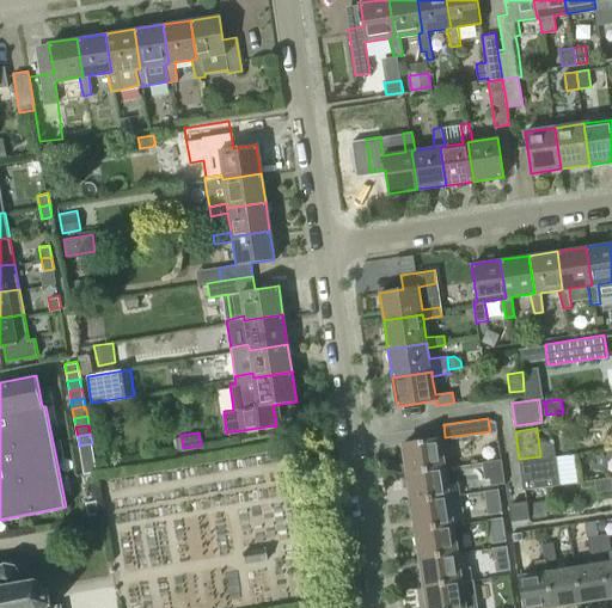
[(446,467),(441,440),(403,446),(408,473),(446,467)]
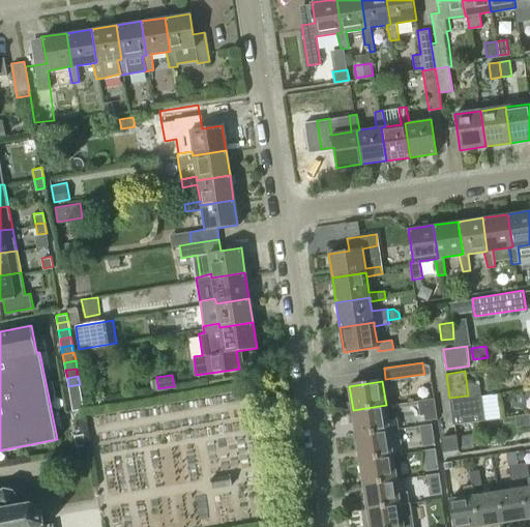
[(81,392),(80,384),(68,386),(69,393),(81,392)]
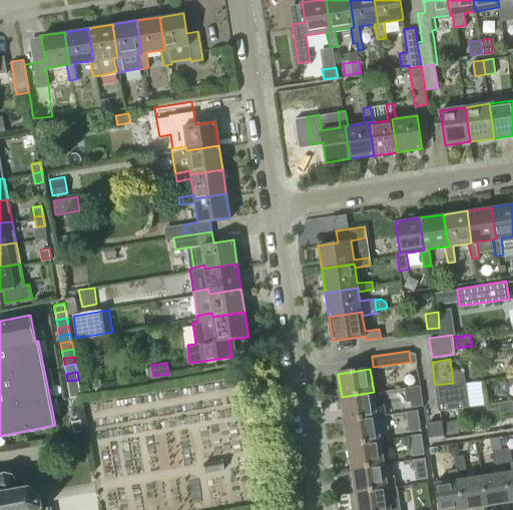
[(67,381),(69,389),(79,387),(78,380),(67,381)]
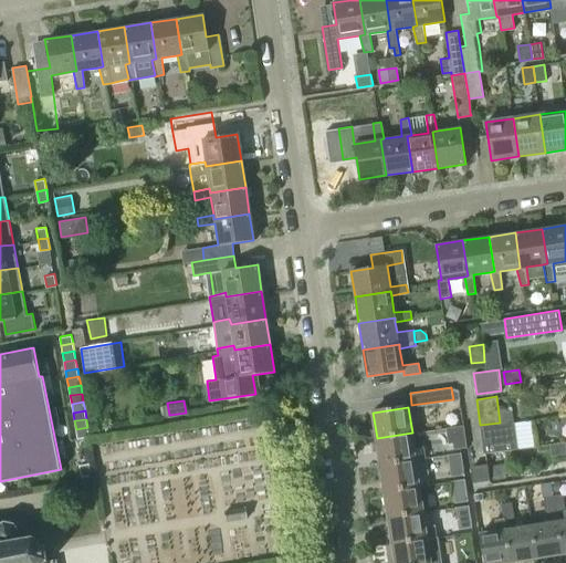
[(519,448),(515,420),(500,423),(480,425),(483,452),(519,448)]
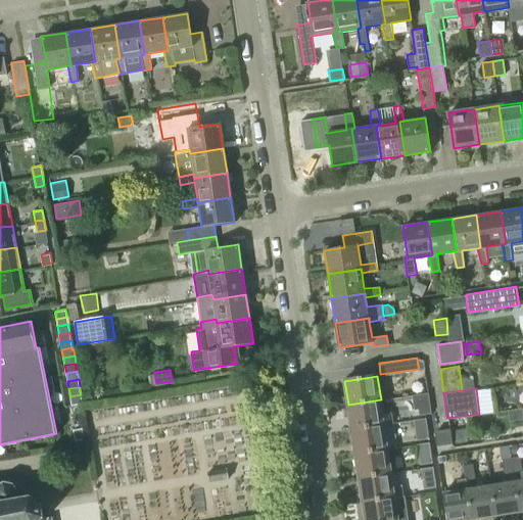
[(81,394),(70,396),(72,405),(83,403),(82,400),(81,394)]
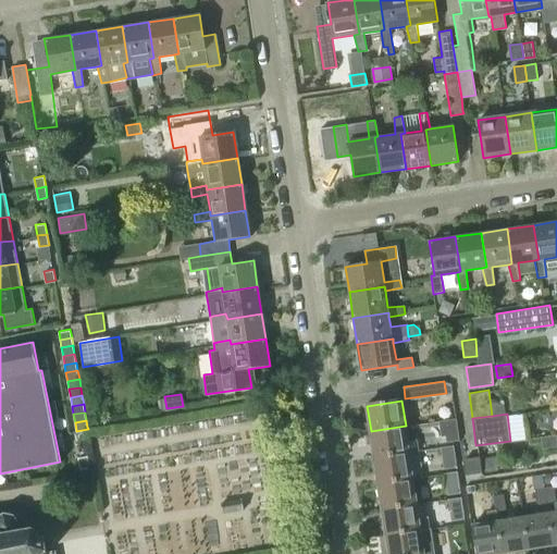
[(459,439),(457,421),(444,422),(446,441),(459,439)]
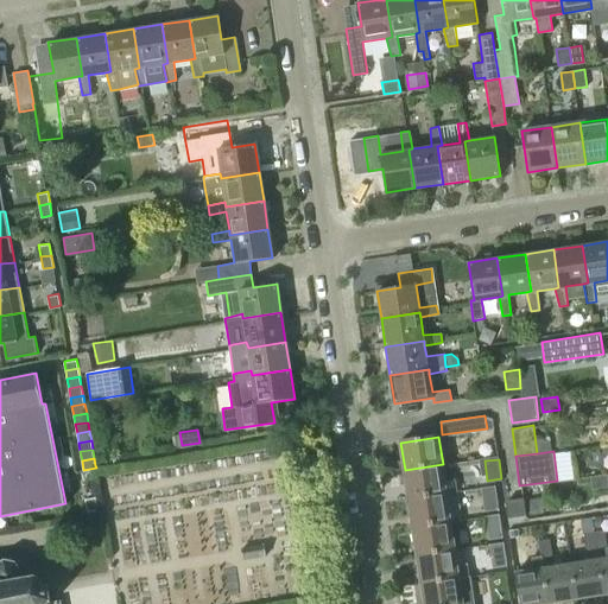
[(405,470),(409,497),(447,493),(443,464),(405,470)]
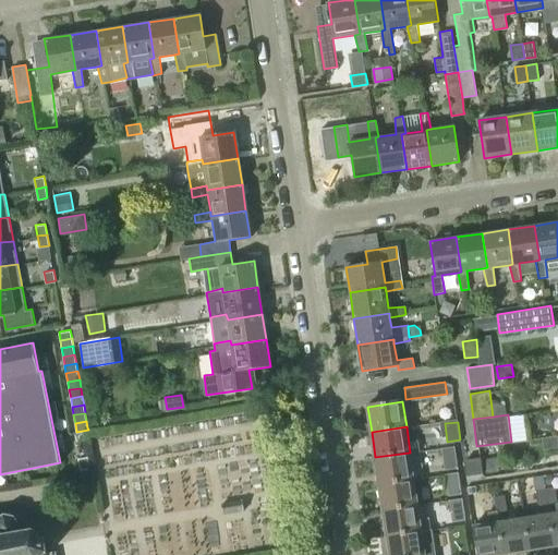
[(542,437),(544,449),(557,446),(557,442),(557,435),(542,437)]
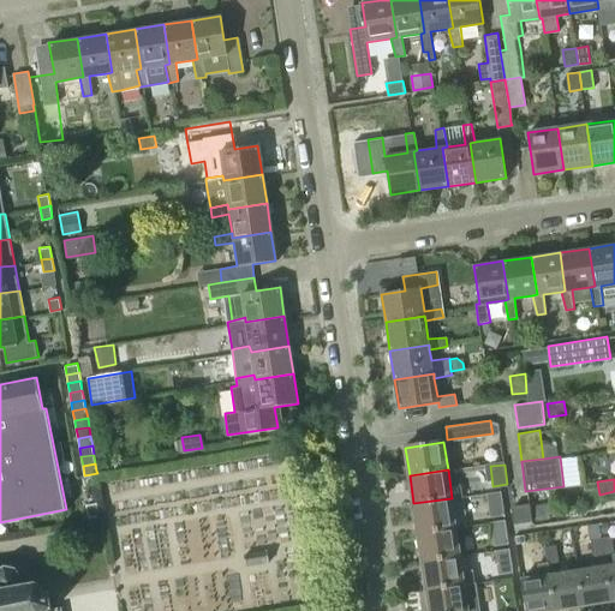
[(501,491),(487,492),(490,516),(505,514),(501,491)]
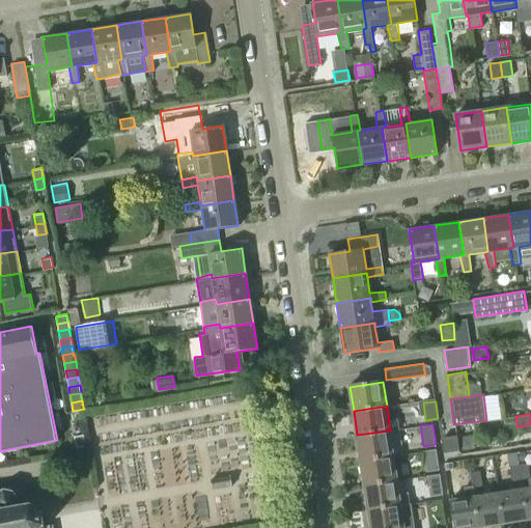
[(357,435),(361,460),(394,454),(390,431),(357,435)]
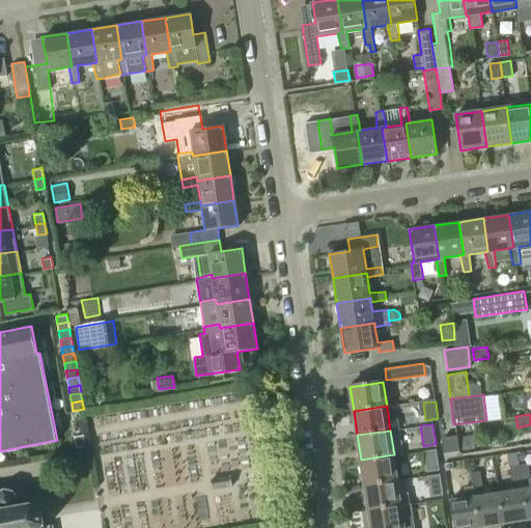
[(83,434),(74,435),(76,446),(85,445),(83,434)]
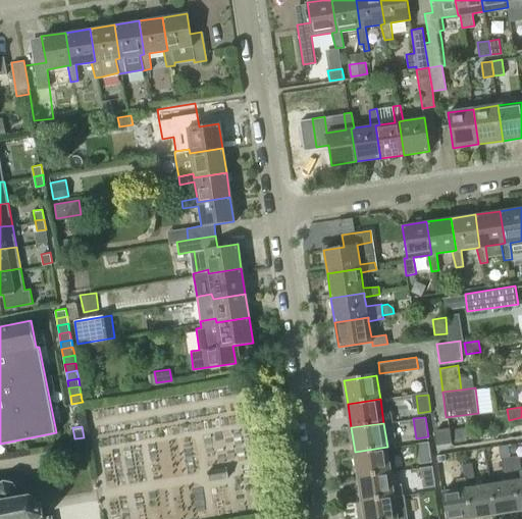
[(433,429),(436,445),(452,442),(450,427),(433,429)]
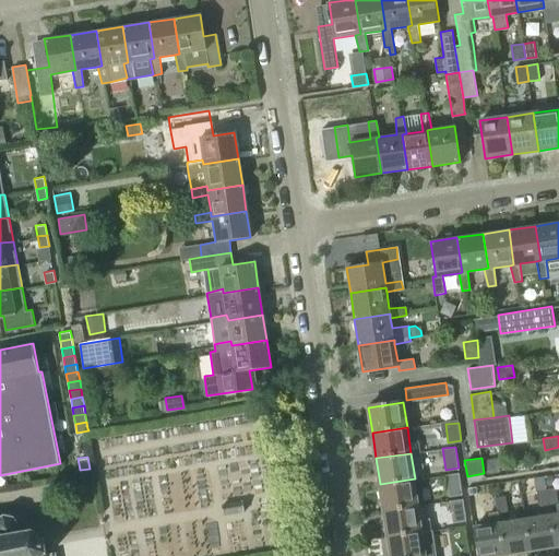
[(498,458),(486,460),(488,473),(500,471),(498,458)]
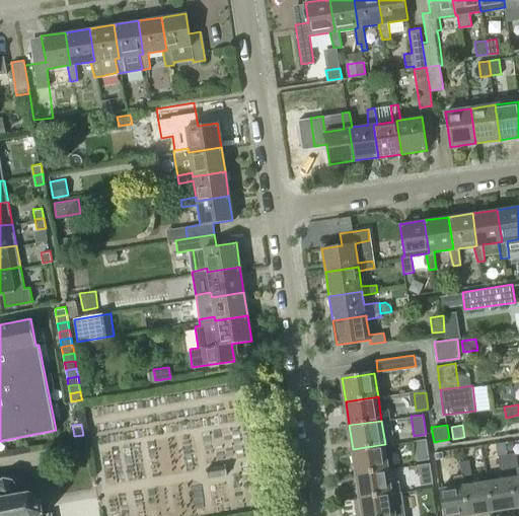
[(429,448),(427,438),(415,440),(417,459),(430,457),(429,448)]
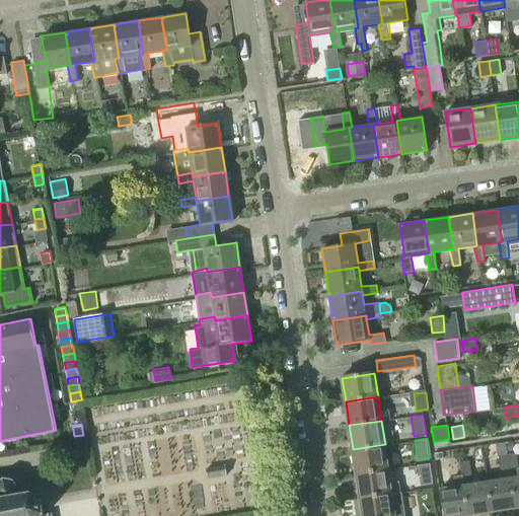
[(507,453),(505,440),(496,442),(501,468),(510,467),(507,453)]
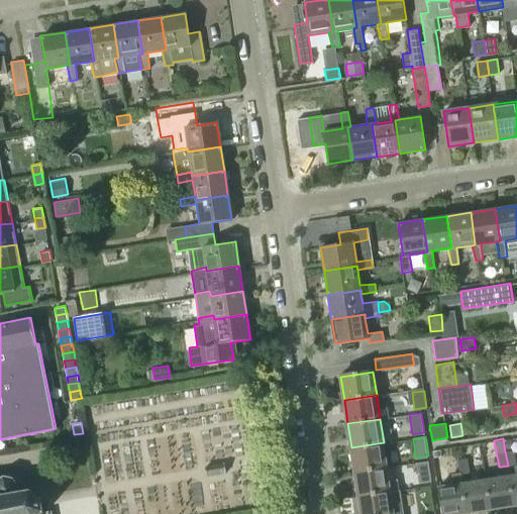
[(387,467),(384,442),(351,447),(354,472),(387,467)]
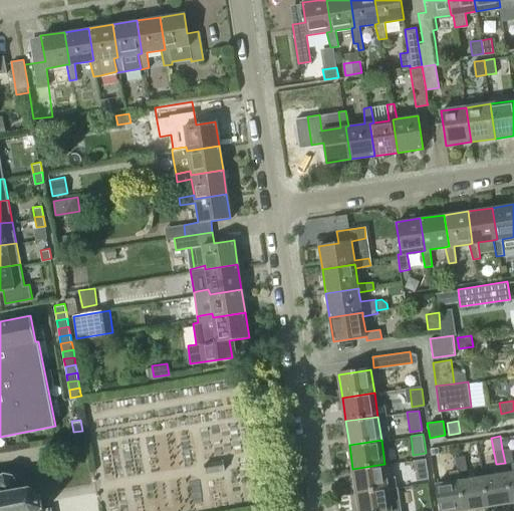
[(511,447),(502,449),(505,463),(513,461),(511,447)]
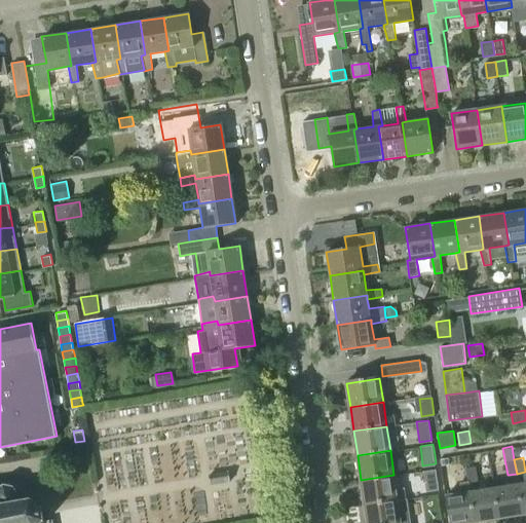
[(468,479),(470,481),(478,479),(476,464),(466,467),(468,479)]
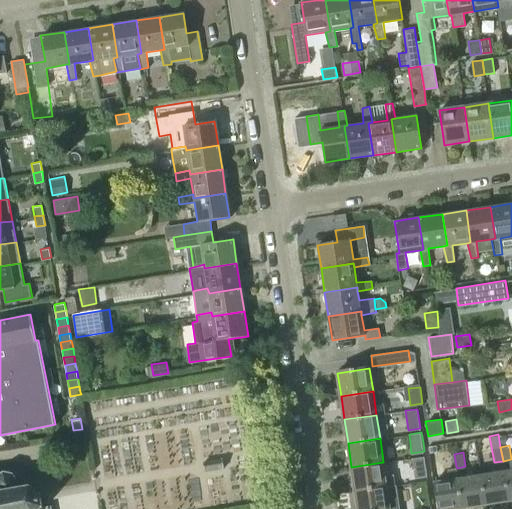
[(424,455),(412,457),(415,477),(427,475),(424,455)]
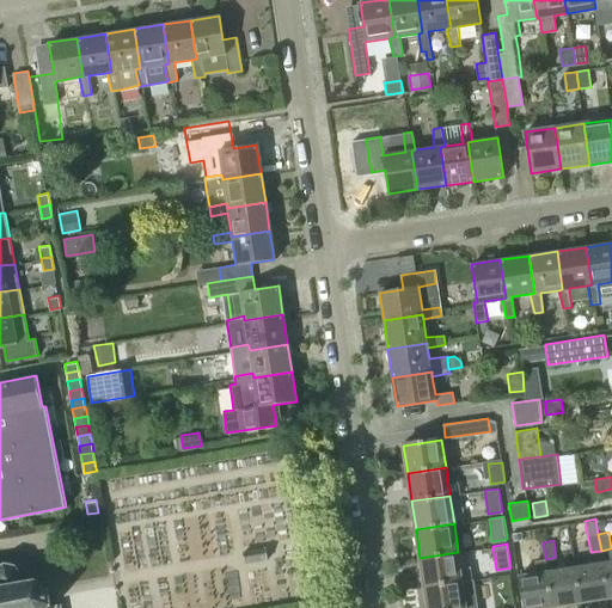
[(267,547),(243,551),(245,563),(268,559),(267,547)]
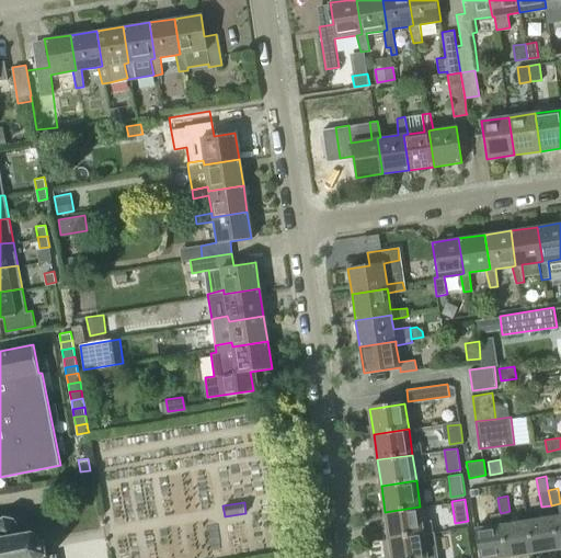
[(424,533),(424,532),(433,531),(431,519),(422,520),(420,507),(385,512),(389,537),(424,533)]
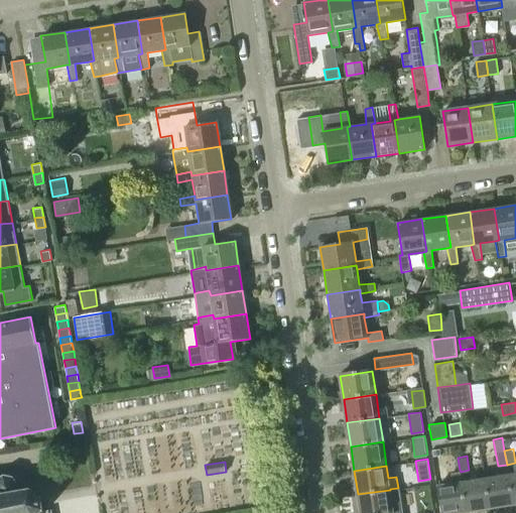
[(462,482),(461,472),(460,470),(450,472),(453,483),(437,485),(441,512),(455,512),(467,511),(462,482)]
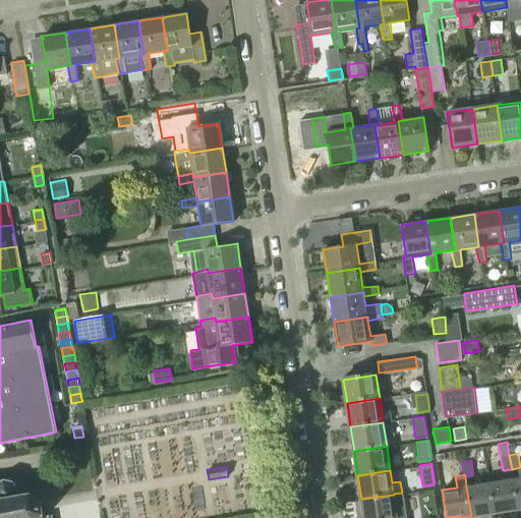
[(491,481),(497,512),(520,508),(515,478),(491,481)]
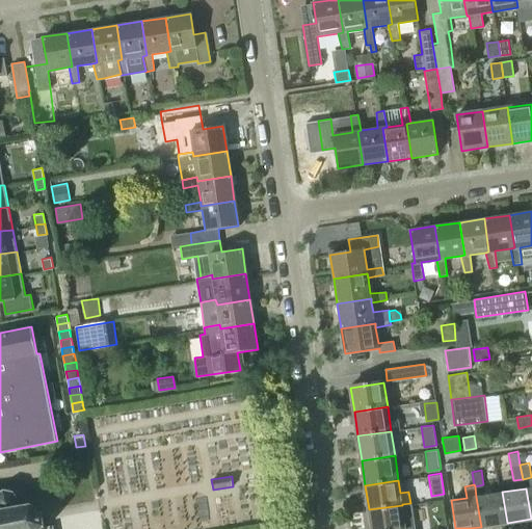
[(0,528),(54,528),(54,525),(46,526),(45,514),(46,513),(44,511),(42,513),(33,507),(33,504),(31,503),(30,505),(18,507),(21,499),(15,492),(4,491),(0,493),(0,528)]
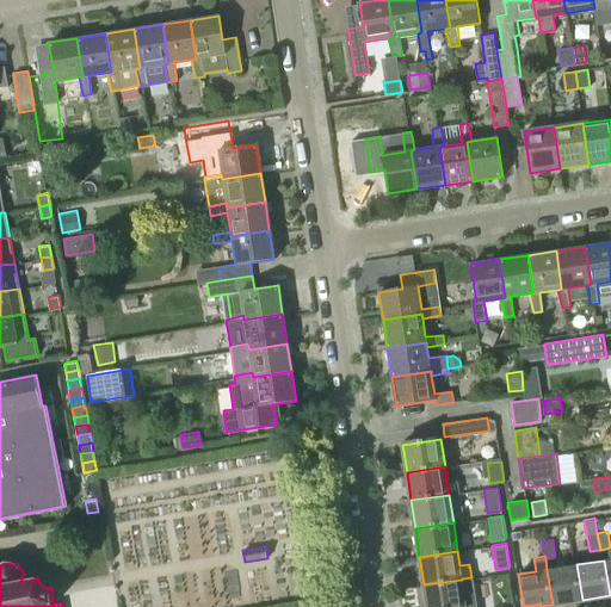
[(547,570),(553,605),(582,600),(576,564),(547,570)]
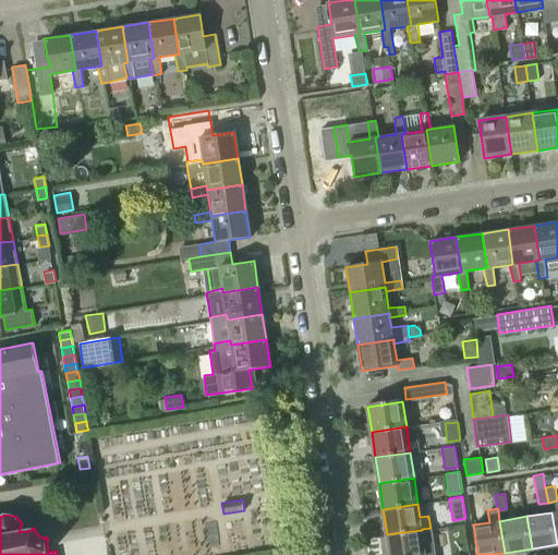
[(434,554),(431,528),(422,530),(387,534),(387,539),(385,538),(387,553),(389,553),(389,554),(434,554)]
